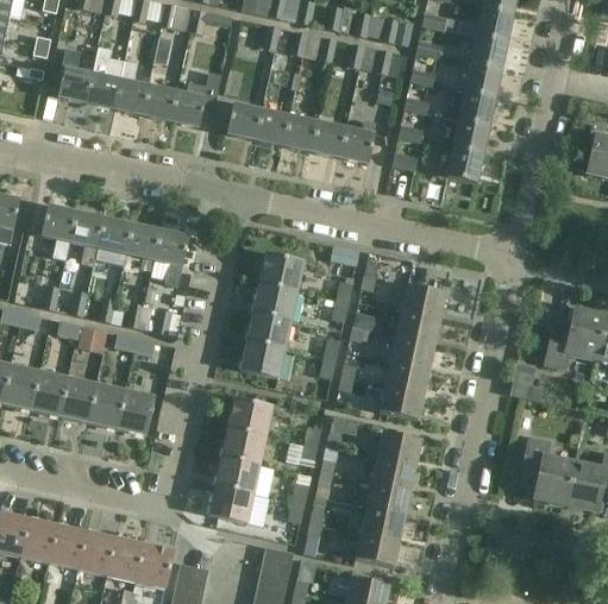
[(0,0),(0,13),(8,16),(11,0),(0,0)]
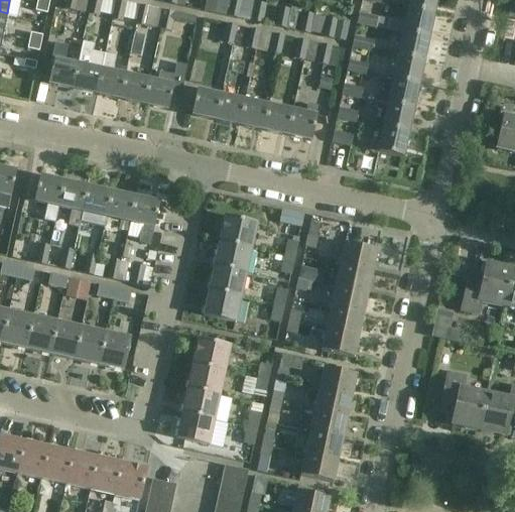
[(37,0),(35,9),(47,11),(49,3),(37,0)]
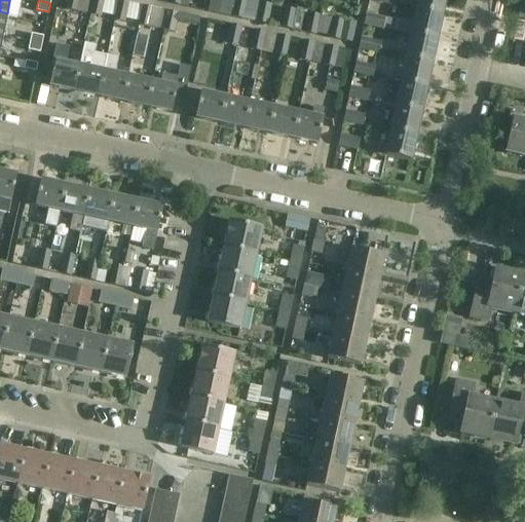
[(68,0),(67,6),(91,11),(94,0),(68,0)]
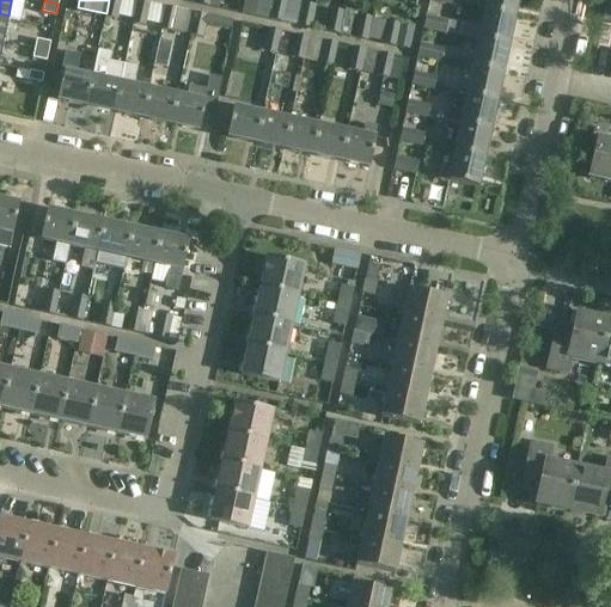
[(109,0),(107,13),(118,16),(121,5),(122,0),(109,0)]
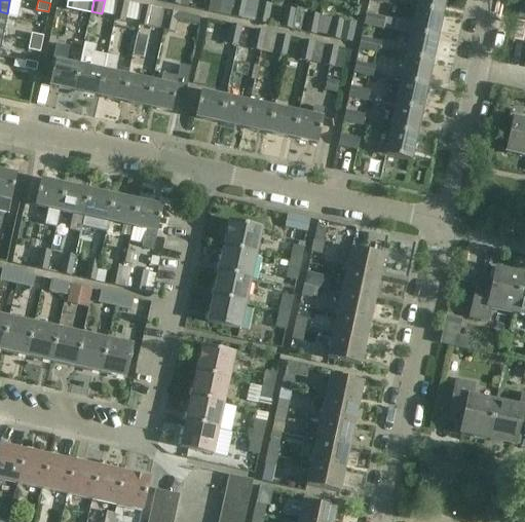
[(118,0),(116,7),(115,16),(125,20),(130,0),(118,0)]
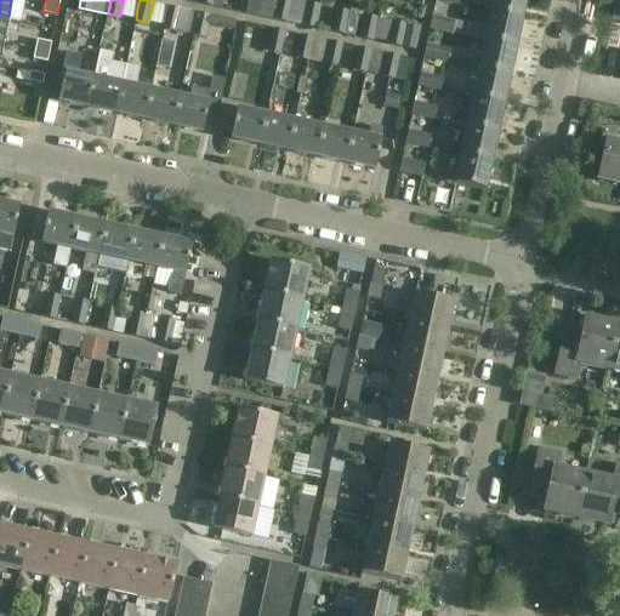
[(278,0),(276,17),(289,20),(294,0),(278,0)]
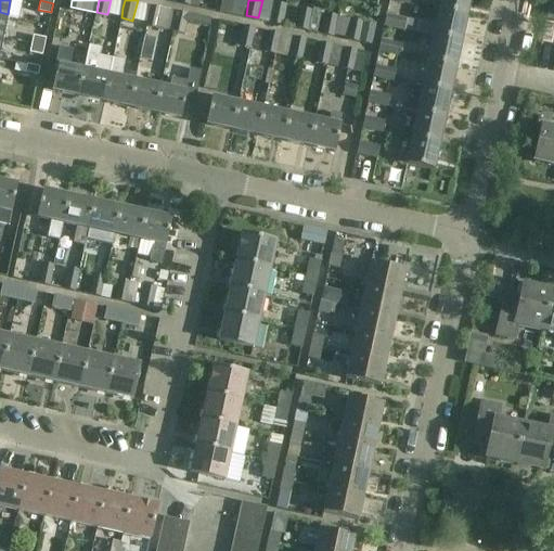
[(287,2),(275,0),(271,20),(283,22),(287,2)]
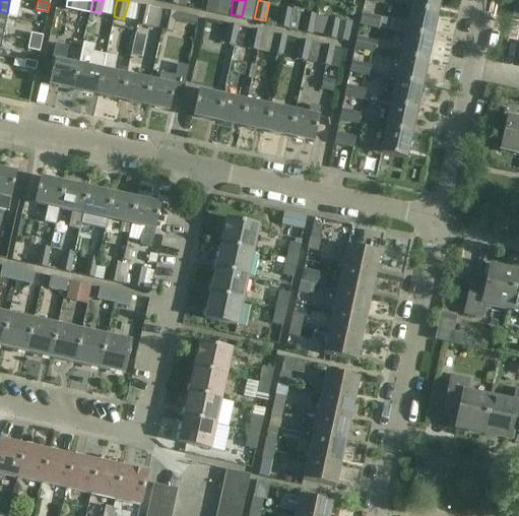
[(413,0),(412,7),(437,12),(439,0),(413,0)]
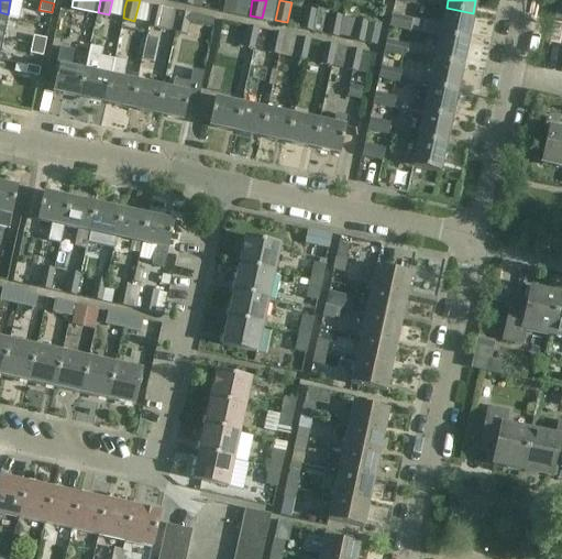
[(149,24),(175,30),(179,9),(153,3),(149,24)]
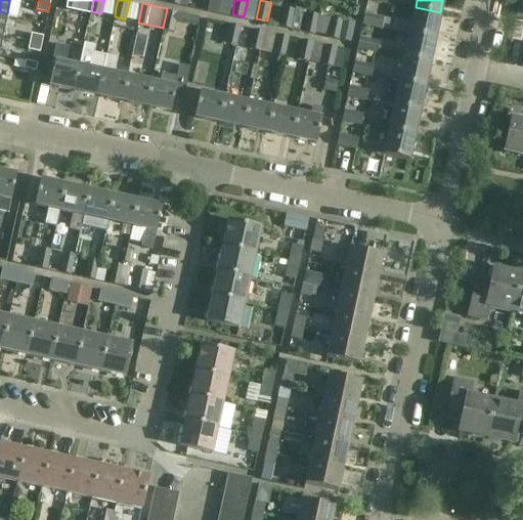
[(295,7),(284,5),(280,24),(292,26),(295,7)]
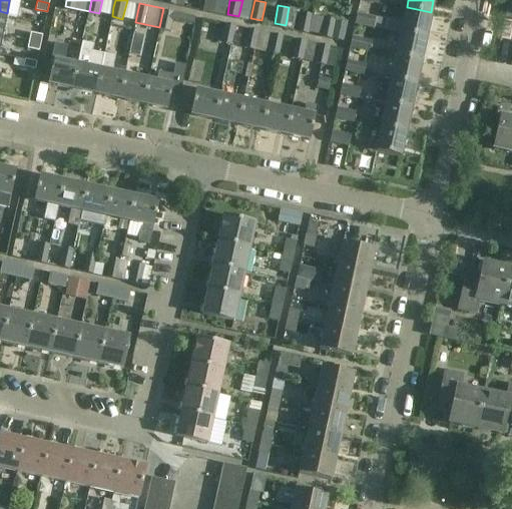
[(402,30),(426,36),(431,12),(407,7),(402,30)]
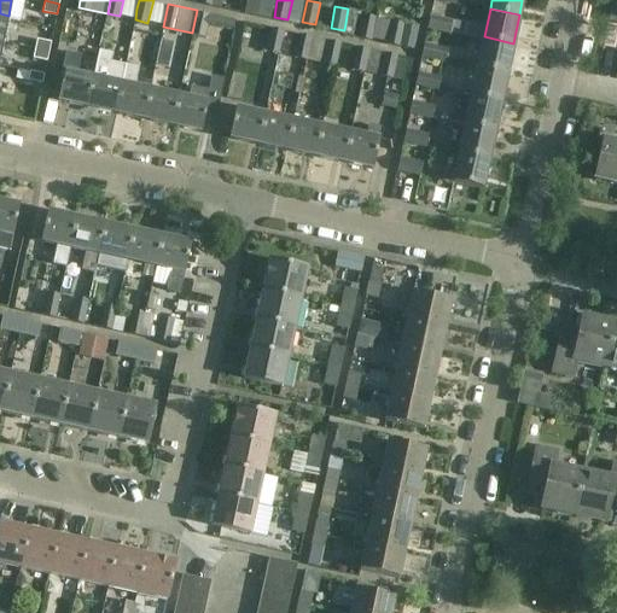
[(197,10),(192,33),(187,56),(192,57),(198,34),(205,35),(208,23),(233,28),(236,17),(197,10)]
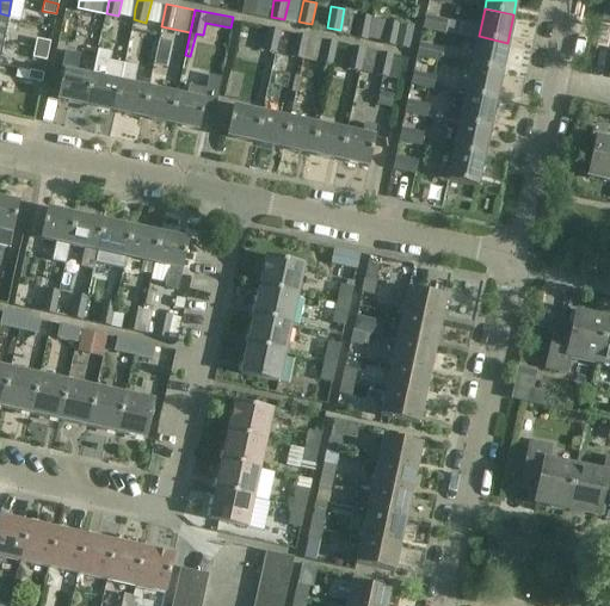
[(451,16),(427,11),(424,24),(448,30),(451,16)]
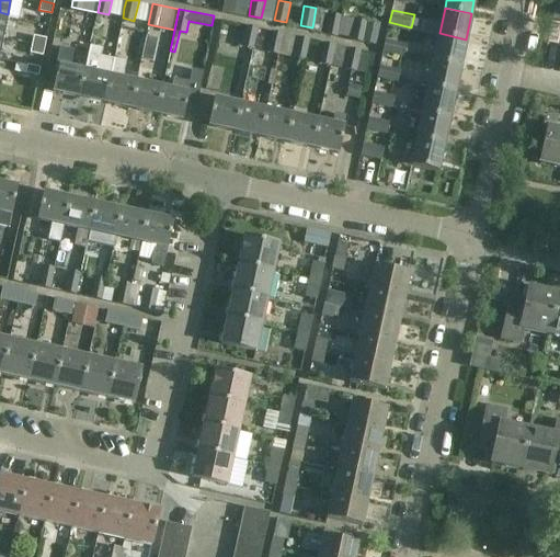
[(327,32),(336,34),(341,13),(331,11),(327,32)]
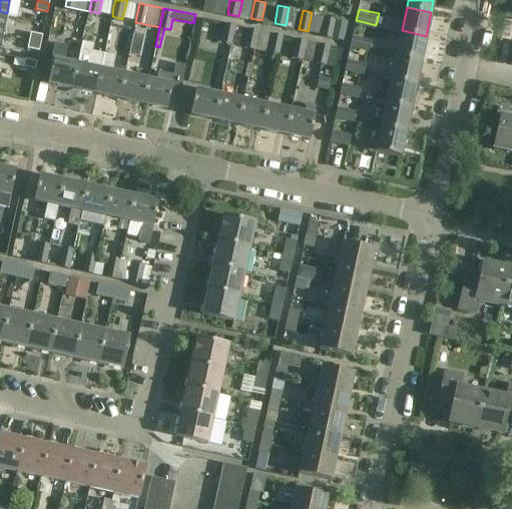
[(312,12),(308,31),(333,36),(337,18),(312,12)]
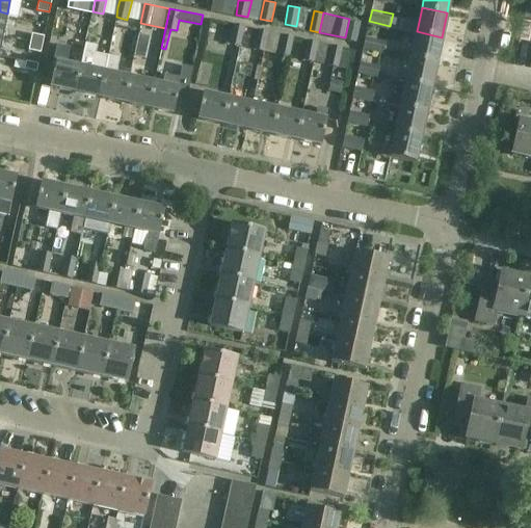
[(523,24),(520,37),(530,40),(530,17),(525,16),(523,24)]
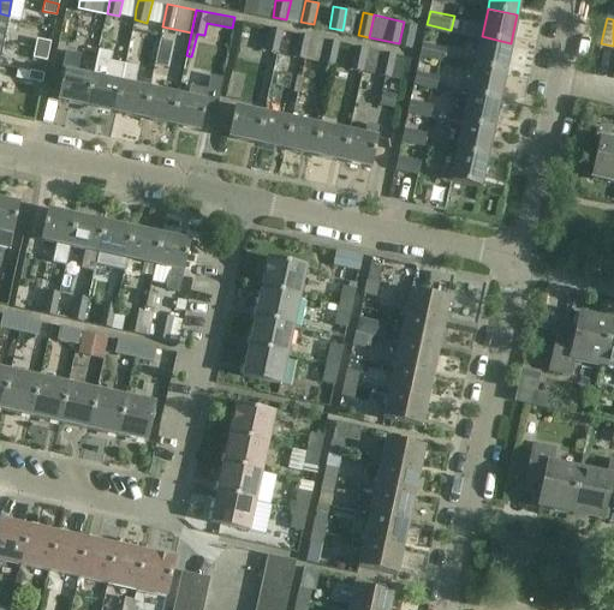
[(282,29),(270,25),(266,48),(278,52),(282,29)]
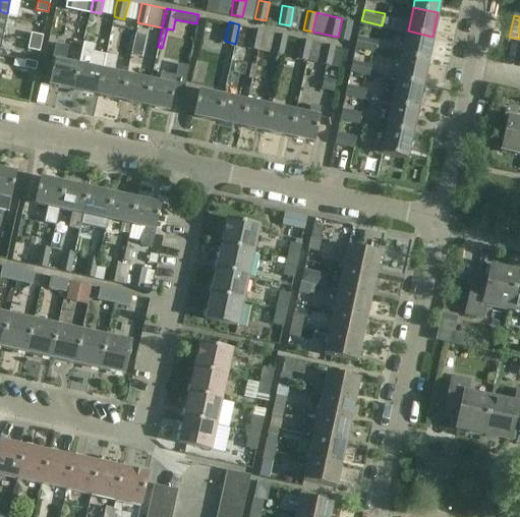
[(248,46),(258,48),(263,30),(252,26),(248,46)]
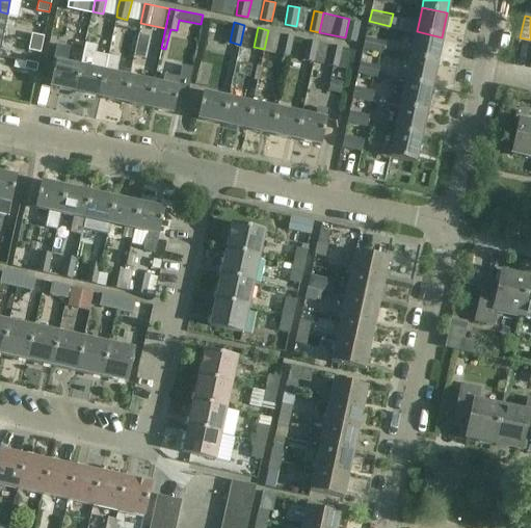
[(294,35),(268,30),(264,49),(290,54),(294,35)]
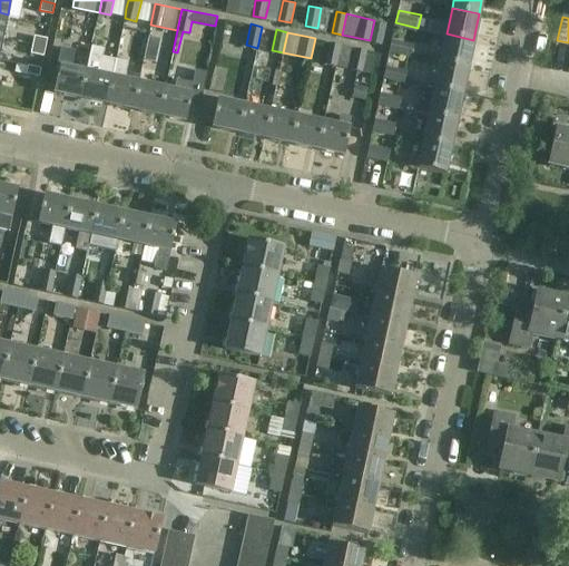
[(35,33),(32,42),(46,45),(47,36),(35,33)]
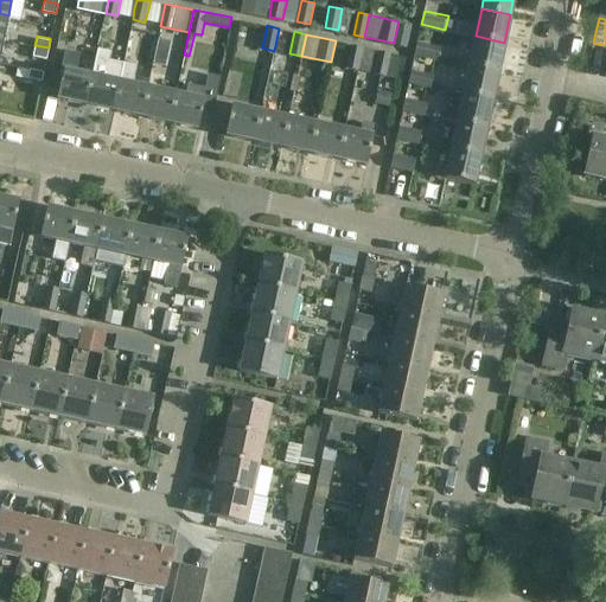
[(470,64),(498,70),(504,43),(476,36),(470,64)]
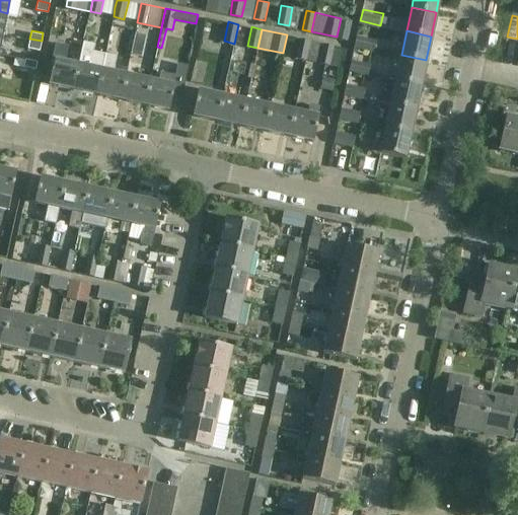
[(358,34),(355,46),(374,50),(376,40),(358,34)]
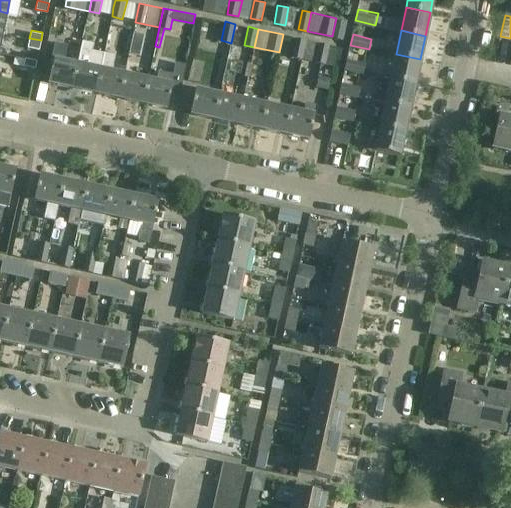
[(292,55),(302,57),(306,39),(296,37),(292,55)]
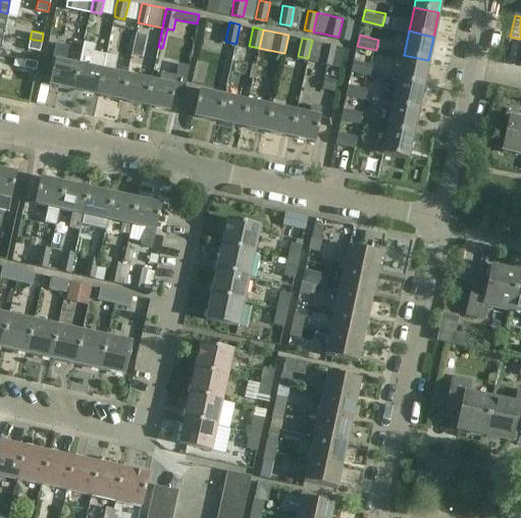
[(30,39),(28,47),(40,49),(42,41),(30,39)]
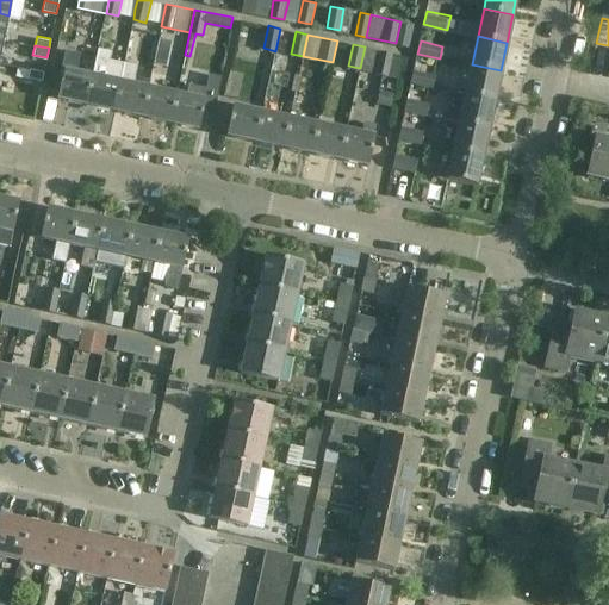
[(392,52),(365,47),(360,68),(387,74),(389,70),(392,52)]
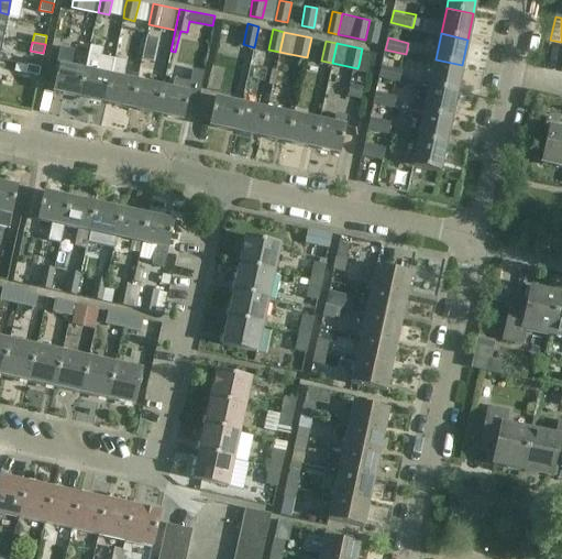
[(75,47),(61,44),(56,63),(58,63),(53,89),(79,95),(86,68),(70,65),(75,47)]
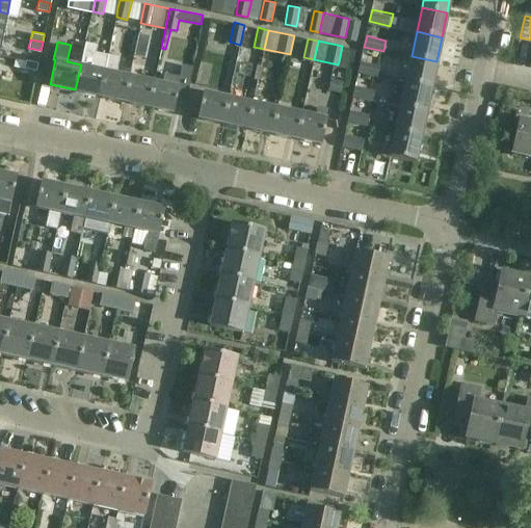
[(75,89),(100,95),(108,53),(96,50),(97,44),(85,42),(81,64),(75,89)]
